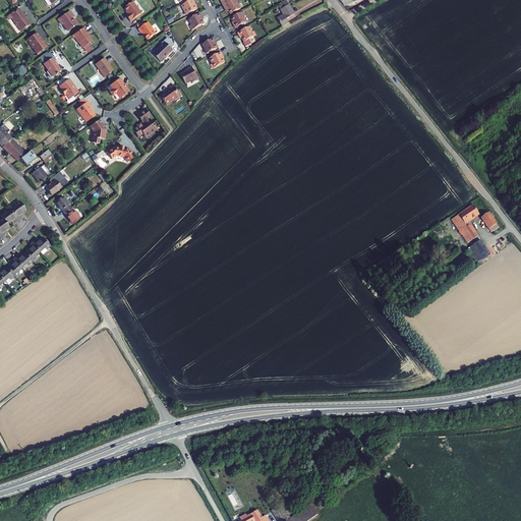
[(192,0),(181,6),(186,15),(196,9),(193,4),(194,4),(192,0)]
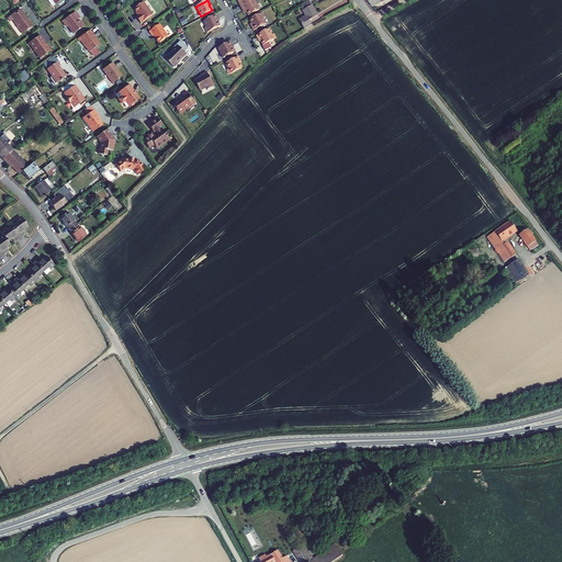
[(255,0),(242,8),(244,11),(246,10),(247,12),(248,15),(259,10),(255,0)]
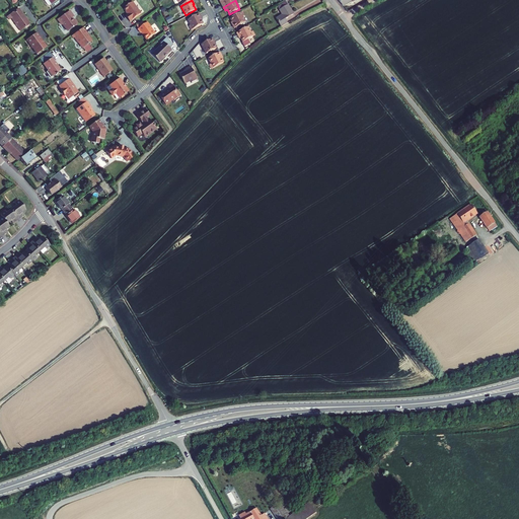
[(128,14),(126,16),(130,22),(141,14),(133,2),(124,8),(128,14)]
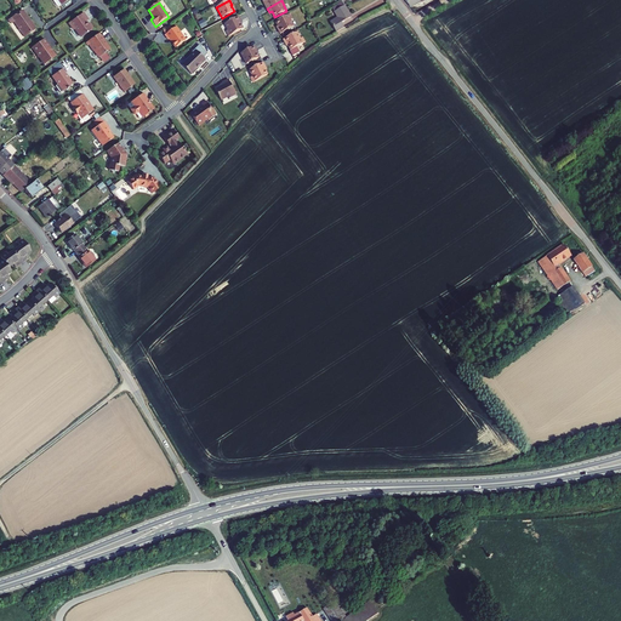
[(342,3),(332,9),(339,18),(330,23),(336,33),(345,28),(341,23),(352,17),(342,3)]
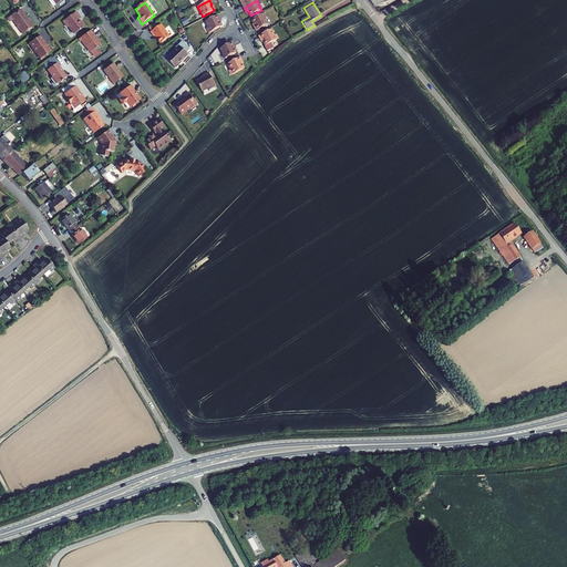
[(8,18),(10,22),(12,20),(22,34),(28,30),(29,30),(31,29),(31,28),(32,27),(20,9),(8,18)]
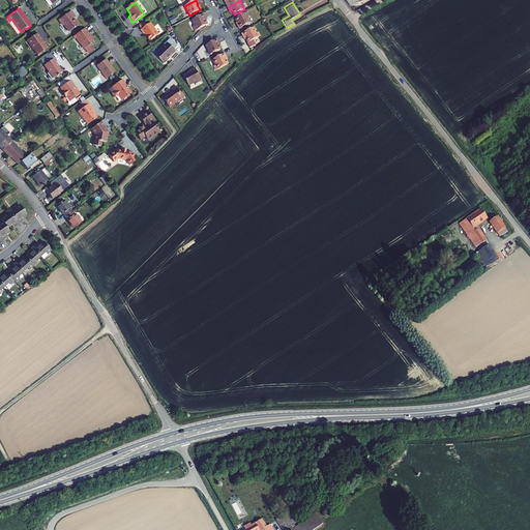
[(76,17),(71,10),(58,20),(62,25),(63,25),(68,31),(69,31),(80,24),(77,20),(75,21),(74,19),(76,17)]
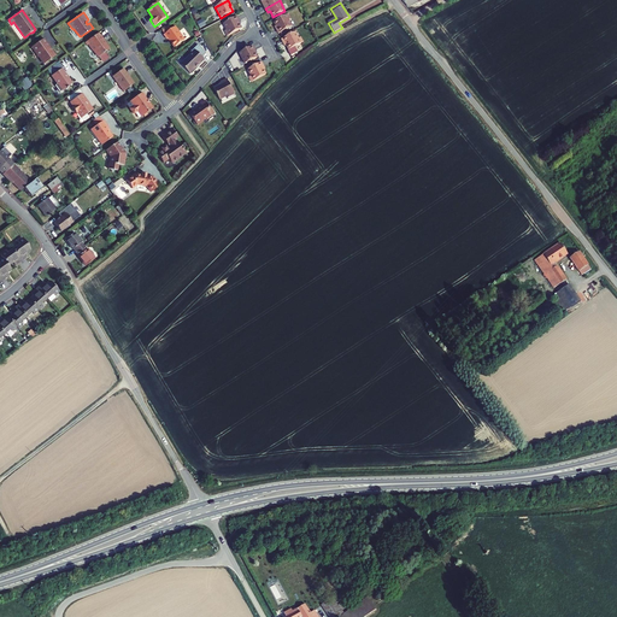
[(288,15),(274,22),(276,27),(277,29),(276,30),(278,34),(281,33),(285,30),(292,27),(289,21),(291,19),(288,15)]
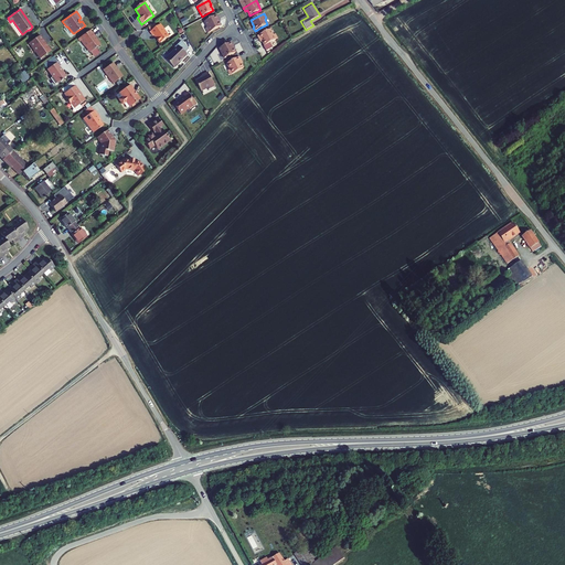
[(205,29),(209,33),(222,27),(219,22),(217,20),(219,19),(217,16),(204,22),(208,28),(205,29)]
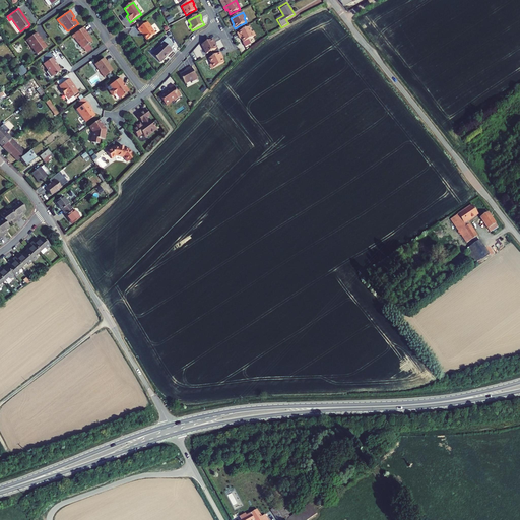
[(147,40),(155,34),(147,22),(138,29),(141,34),(142,33),(147,40)]
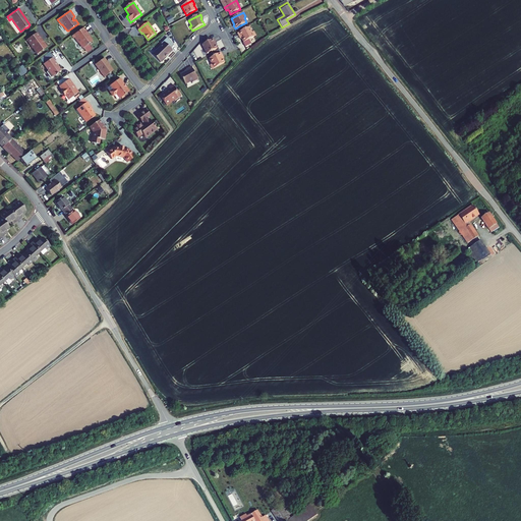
[(88,34),(83,27),(72,36),(74,38),(75,38),(75,40),(77,42),(78,43),(83,48),(92,42),(87,34),(88,34)]
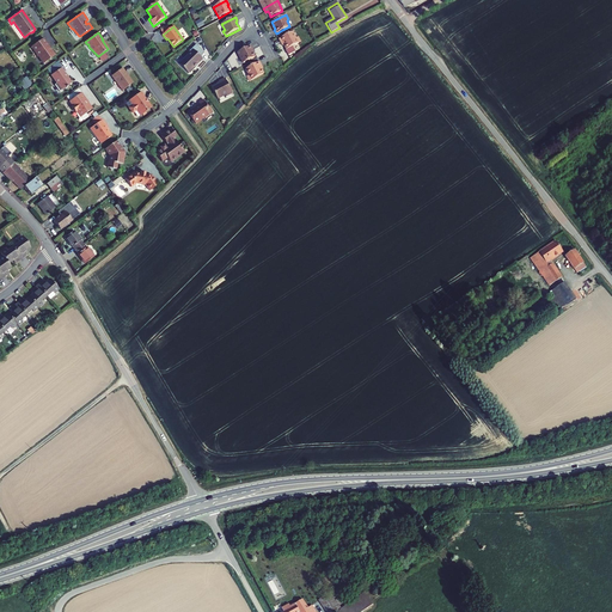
[(283,44),(287,50),(300,42),(298,37),(297,38),(293,32),(280,40),(281,43),(282,43),(283,44)]
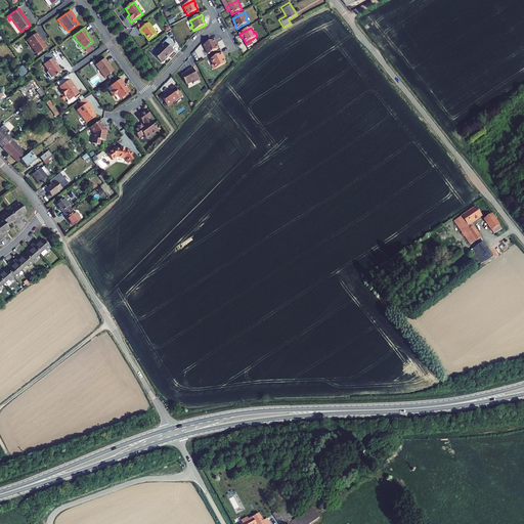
[(41,39),(37,33),(27,40),(33,49),(33,48),(38,54),(47,48),(41,40),(41,39)]
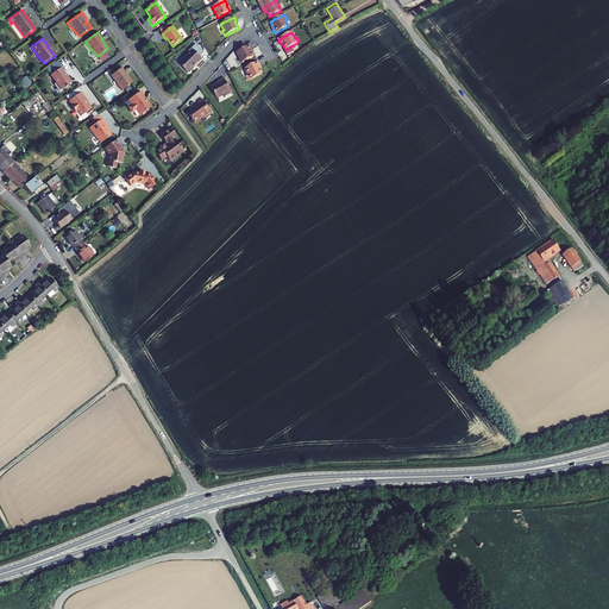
[(190,52),(179,64),(188,74),(189,74),(194,68),(194,67),(202,60),(200,57),(203,52),(195,44),(189,51),(190,52)]
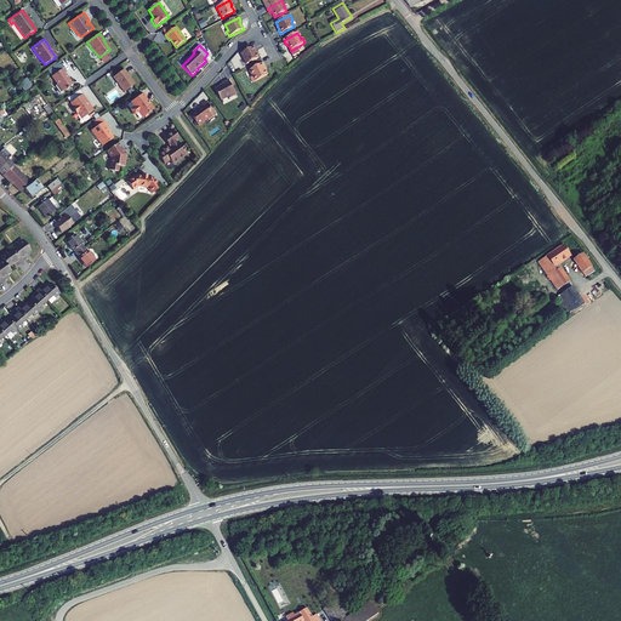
[(241,53),(246,64),(260,58),(256,51),(255,46),(241,53)]
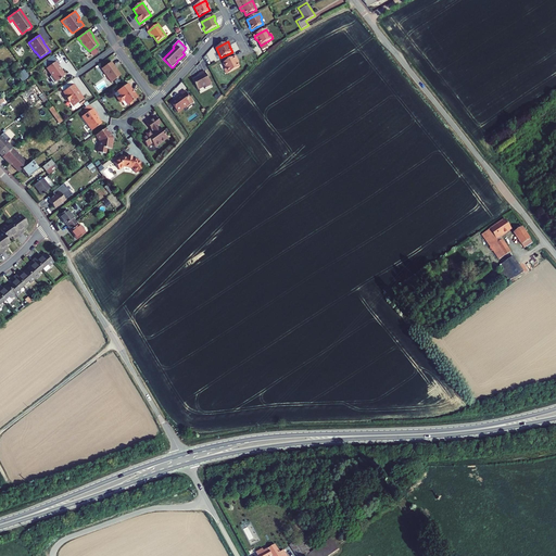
[(225,70),(227,74),(240,67),(238,63),(237,61),(238,60),(236,57),(223,63),(226,68),(225,70)]
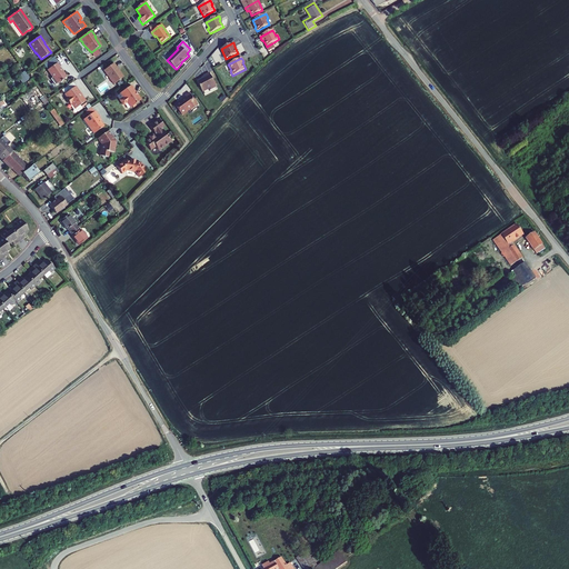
[(61,67),(58,62),(48,70),(52,78),(51,79),(56,86),(67,77),(59,68),(61,67)]
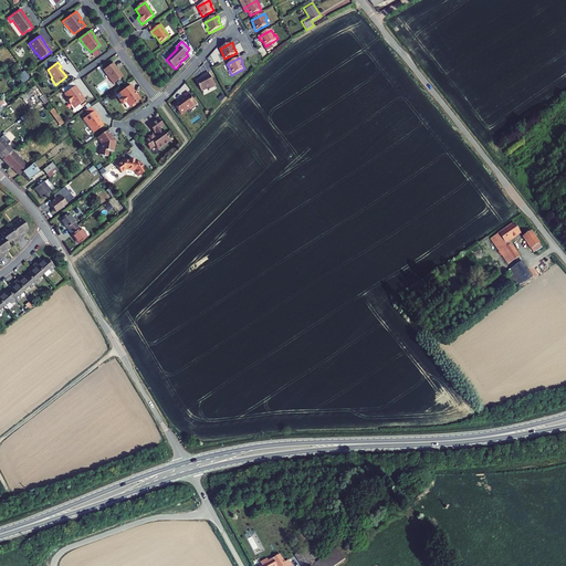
[(116,67),(113,63),(103,70),(113,84),(123,77),(115,67),(116,67)]
